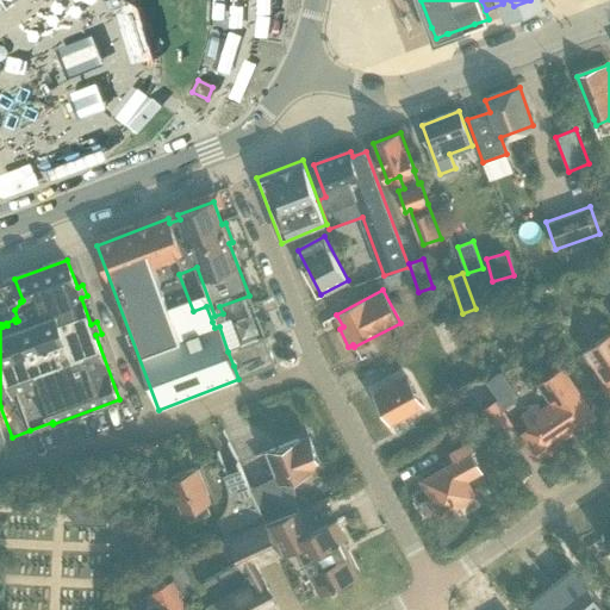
[(212,322),(215,328),(219,327),(228,352),(241,347),(229,316),(212,322)]
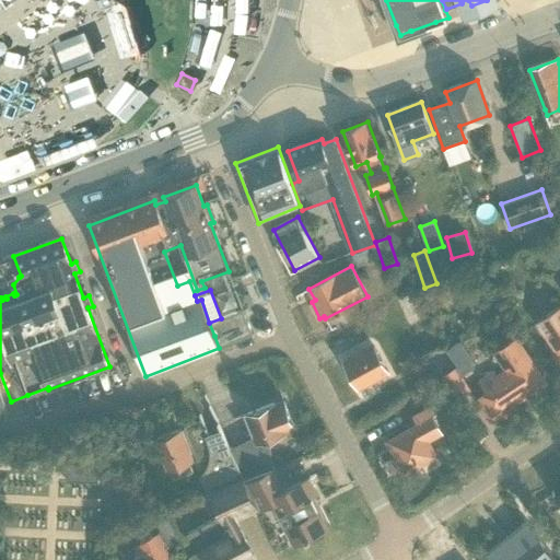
[(559,308),(539,324),(559,354),(559,308)]
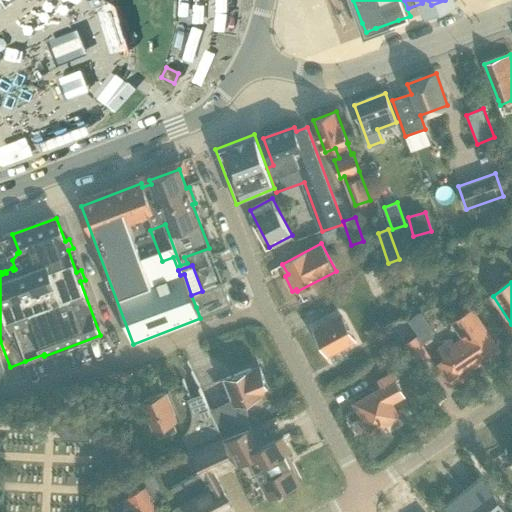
[(191,295),(196,307),(227,295),(222,284),(202,291),(191,295)]
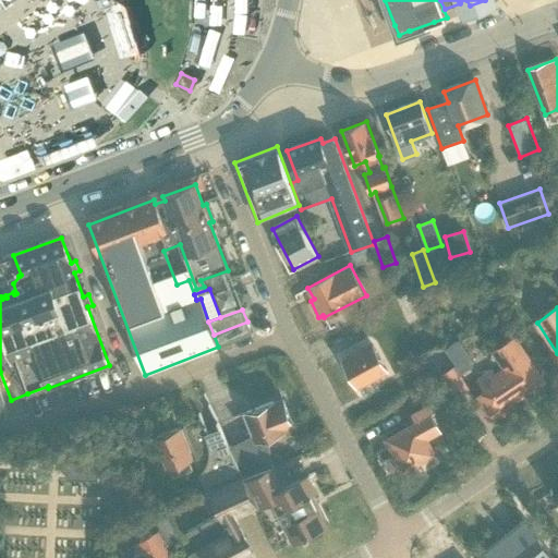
[(252,335),(247,322),(214,335),(218,347),(252,335)]
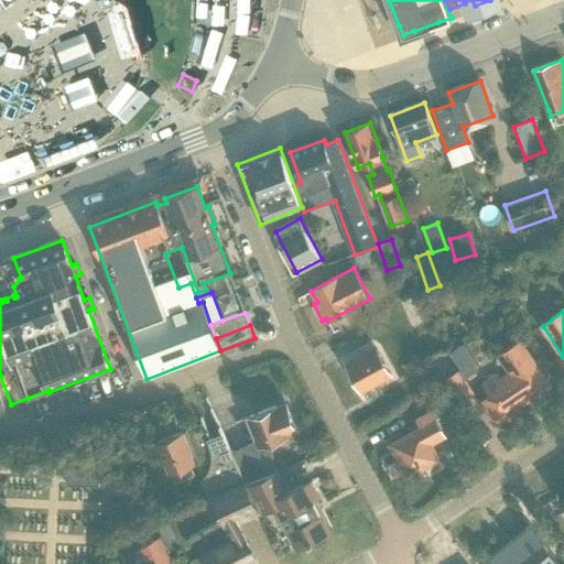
[(489,394),(478,402),(495,426),(508,418),(509,420),(524,410),(520,404),(550,384),(519,339),(497,355),(508,372),(501,377),(498,373),(481,384),(489,394)]
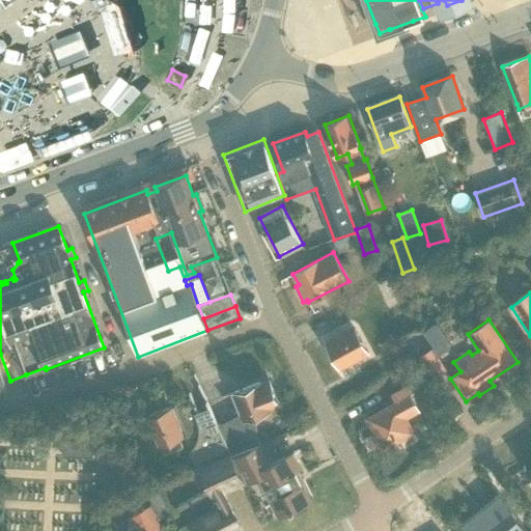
[(434,347),(419,357),(434,379),(447,370),(439,357),(448,350),(444,342),(446,340),(439,328),(425,336),(434,347)]
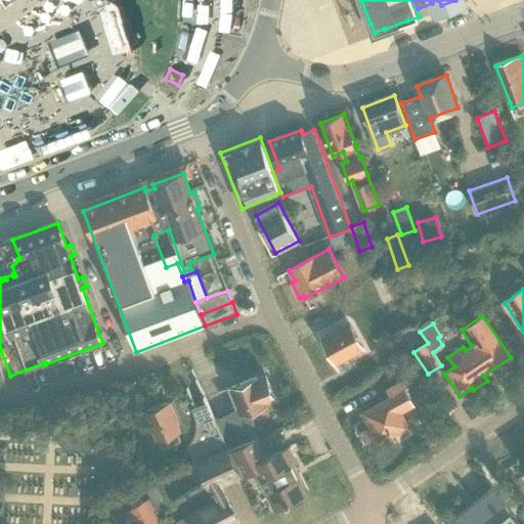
[(350,324),(322,339),(335,362),(362,348),(350,324)]
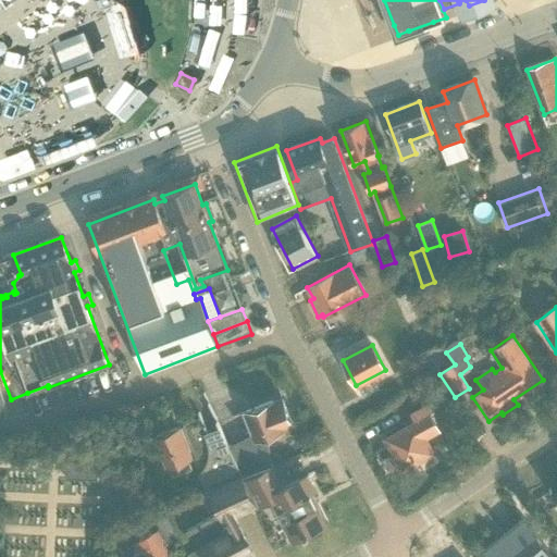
[(249,411),(259,438),(260,441),(260,440),(284,431),(284,429),(294,425),(284,400),(274,405),(273,403),(249,411)]
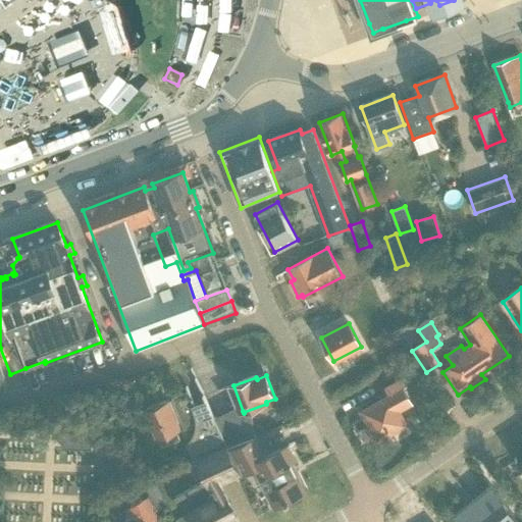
[(412,404),(404,387),(407,386),(403,379),(386,388),(390,396),(362,411),(369,426),(365,428),(374,444),(407,425),(399,411),(412,404)]
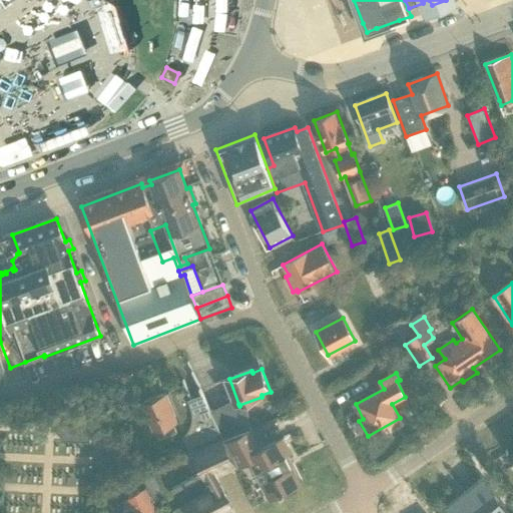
[(213,413),(207,399),(195,404),(187,386),(170,393),(187,439),(190,436),(197,450),(224,440),(213,413)]
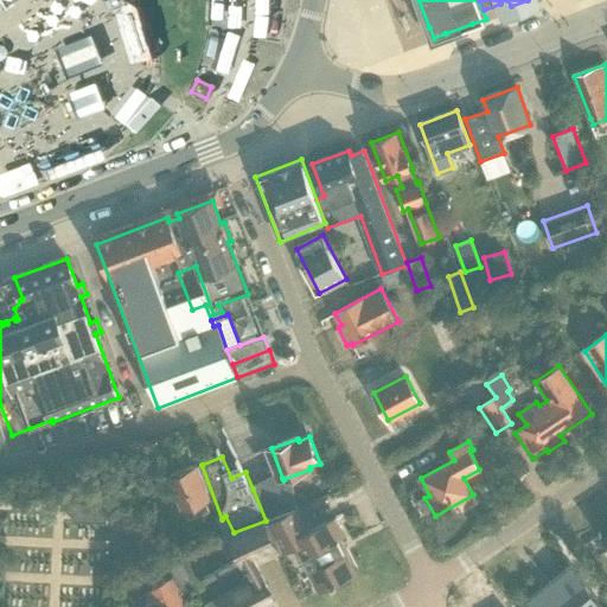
[(197,466),(171,477),(185,511),(210,500),(197,466)]
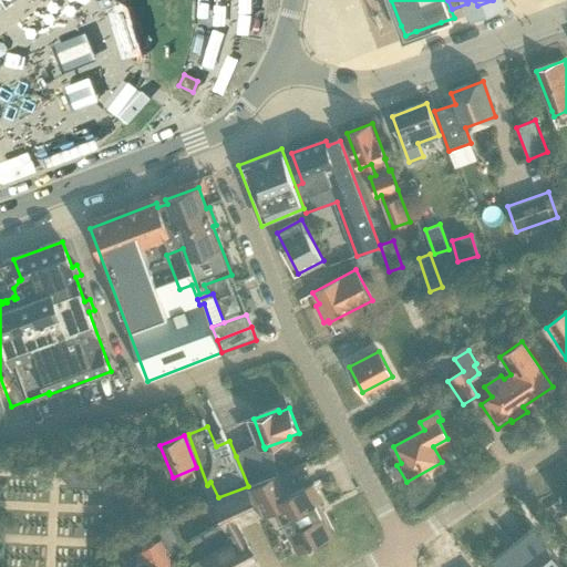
[(264,446),(236,456),(248,486),(270,478),(276,476),(276,475),(265,447),(265,449),(264,446)]
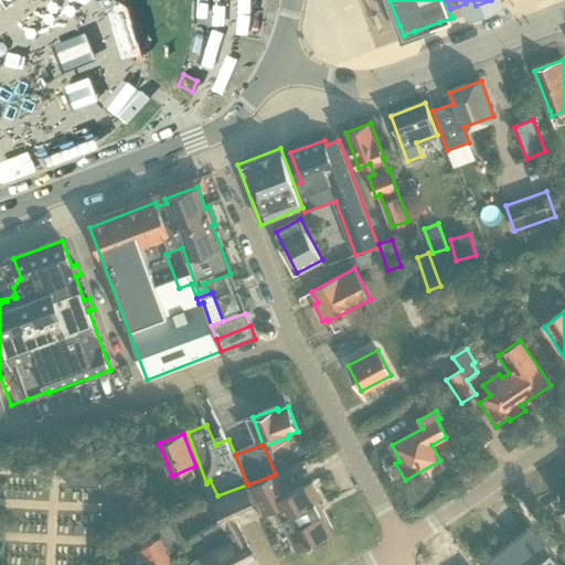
[(100,469),(67,467),(66,484),(100,487),(100,469)]
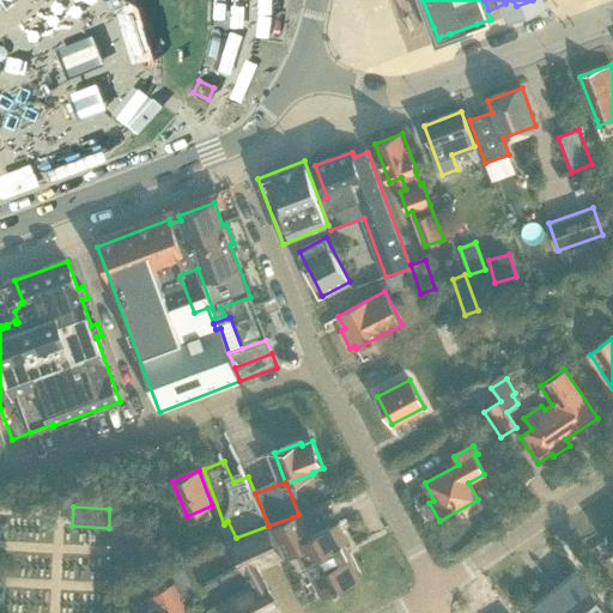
[(272,527),(278,538),(287,557),(301,551),(322,595),(360,576),(344,541),(347,540),(339,522),(313,535),(301,513),(298,515),(292,517),(272,527)]
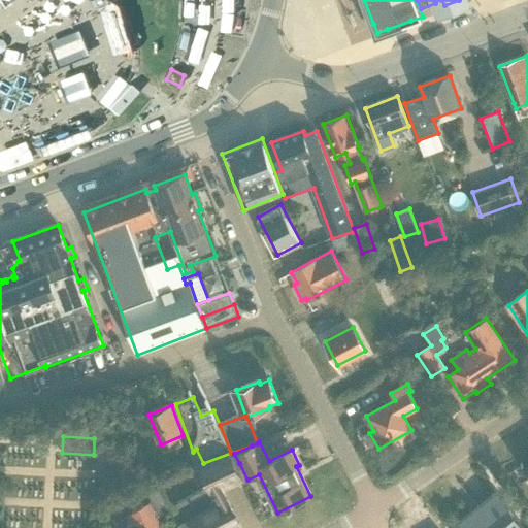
[(242,480),(231,453),(203,463),(197,466),(207,487),(176,503),(189,525),(192,523),(195,527),(236,527),(241,525),(227,499),(223,489),(242,480)]
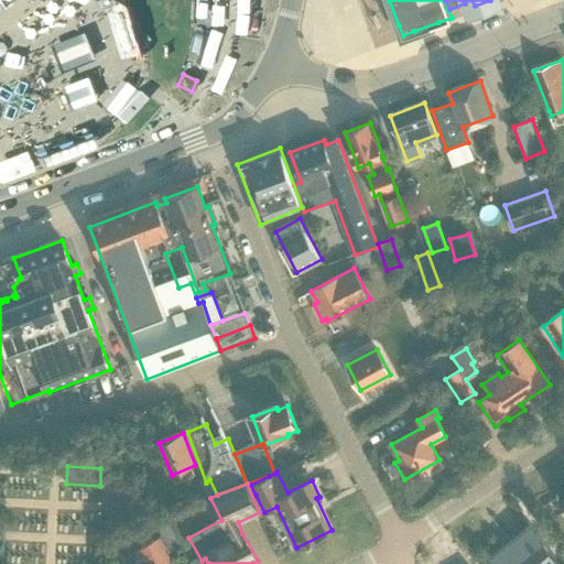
[(181,544),(170,520),(159,525),(170,550),(181,544)]
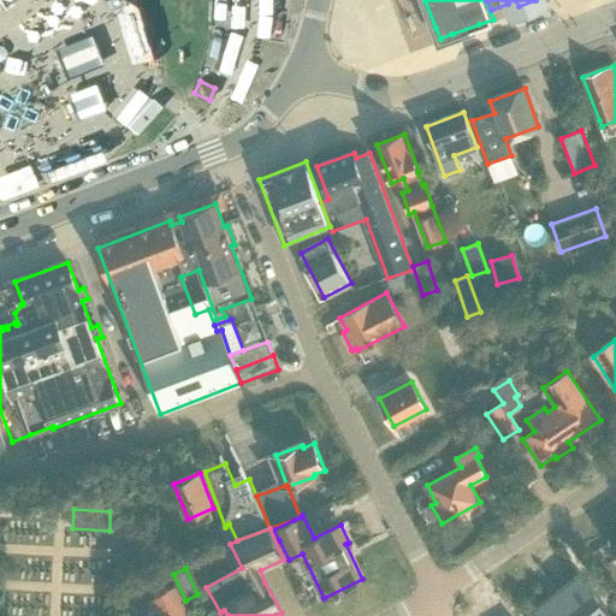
[(612,615),(578,572),(534,606),(542,615),(612,615)]
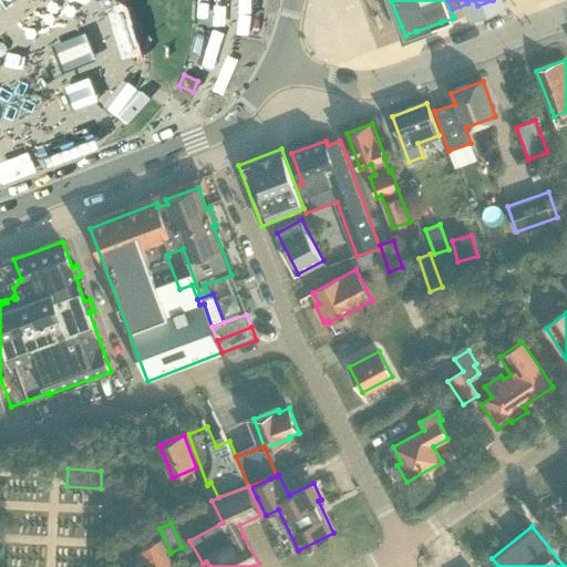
[(171,566),(175,565),(163,540),(138,553),(145,566),(171,566)]
